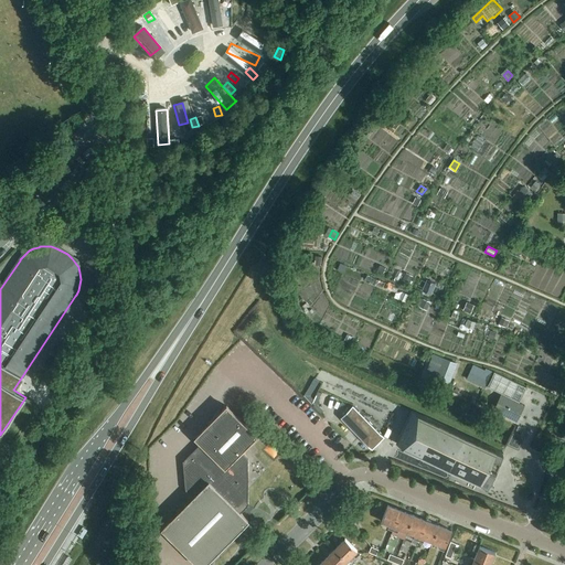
[(430,277),(426,288),(436,291),(440,280),(430,277)]
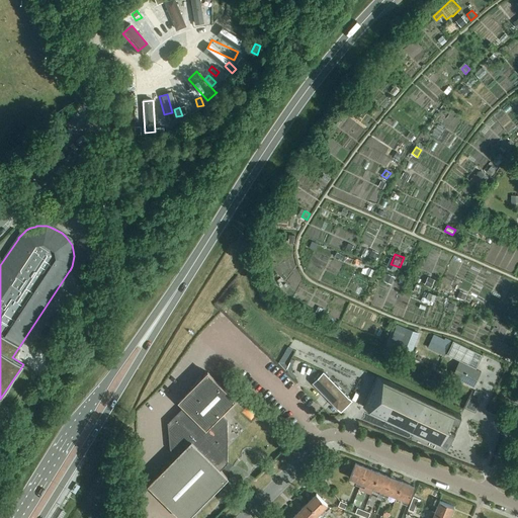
[(391,284),(395,277),(387,274),(384,282),(391,284)]
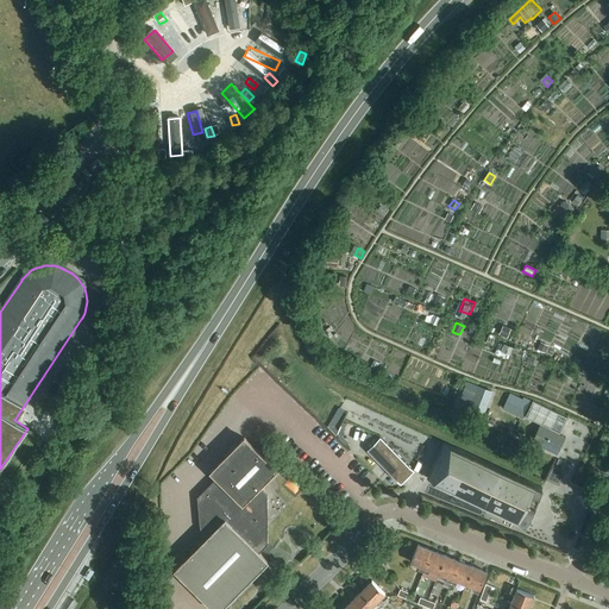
[(545,353),(548,345),(541,343),(538,350),(545,353)]
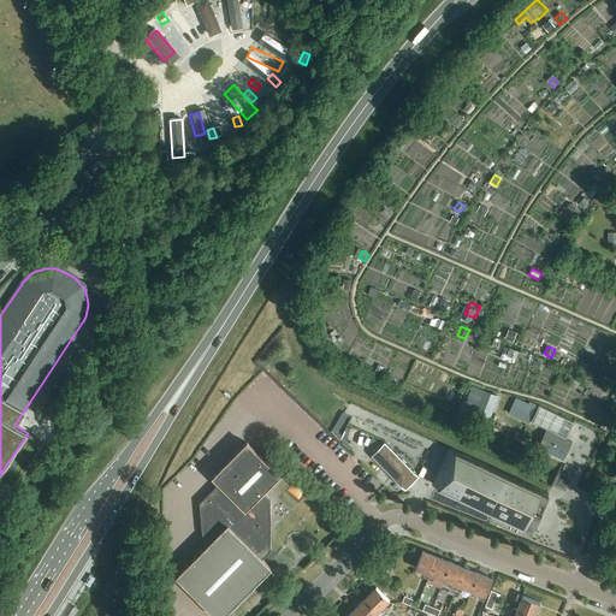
[(496,416),(504,394),(489,388),(479,409),(496,416)]
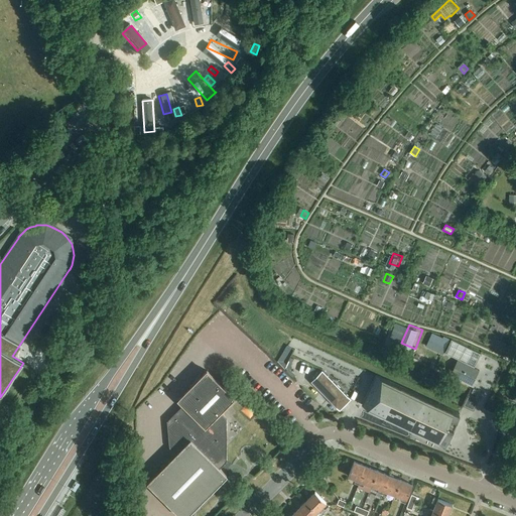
[(429,340),(445,348),(449,339),(443,337),(442,339),(432,333),(429,340)]
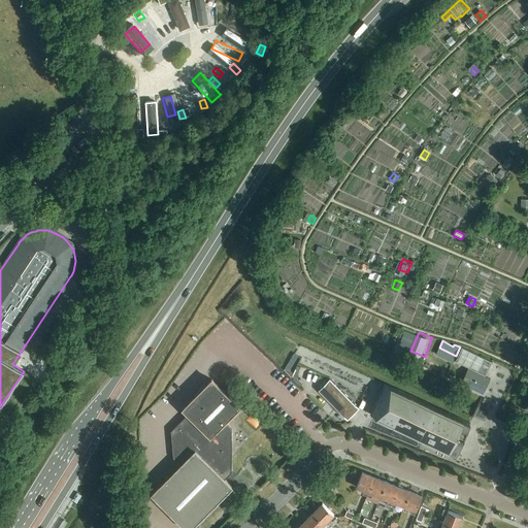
[(462,348),(455,362),(468,368),(485,377),(492,362),(462,348)]
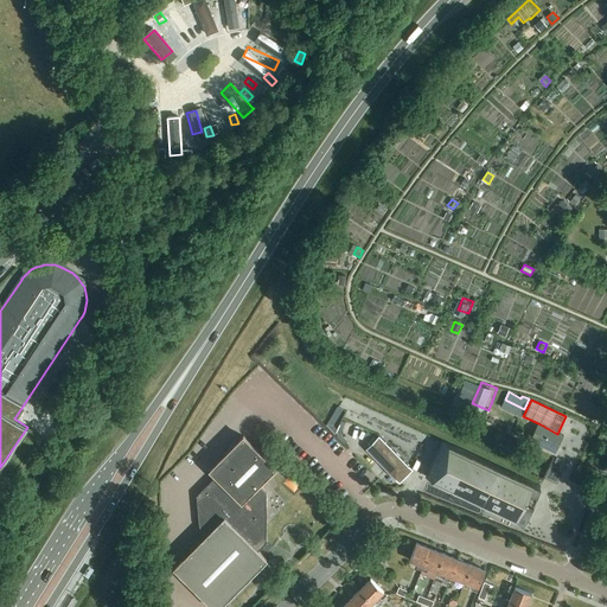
[(538,423),(530,441),(555,454),(563,436),(557,434),(538,423)]
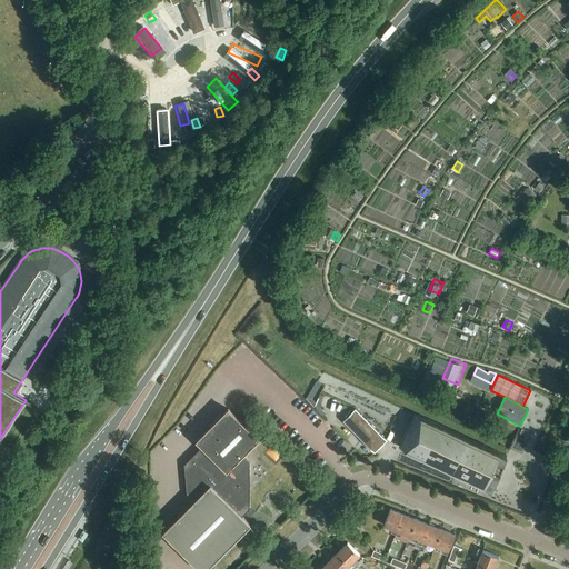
[(26,400),(0,438),(0,457),(33,406),(26,400)]
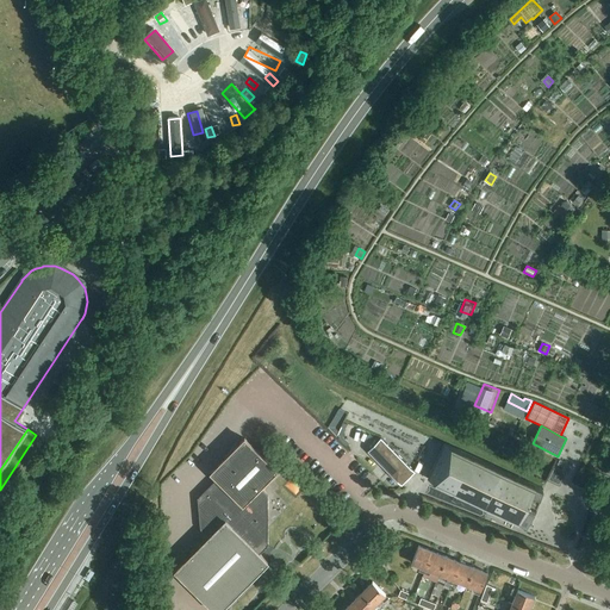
[(206,602),(215,609),(221,609),(268,562),(260,554),(268,546),(268,528),(261,521),(268,514),(268,497),(260,487),(277,471),(265,459),(265,456),(262,456),(244,439),(224,459),(222,459),(222,461),(211,472),(217,478),(198,498),(200,529),(209,537),(175,571),(186,582),(186,586),(191,586),(203,598),(203,602),(206,602)]
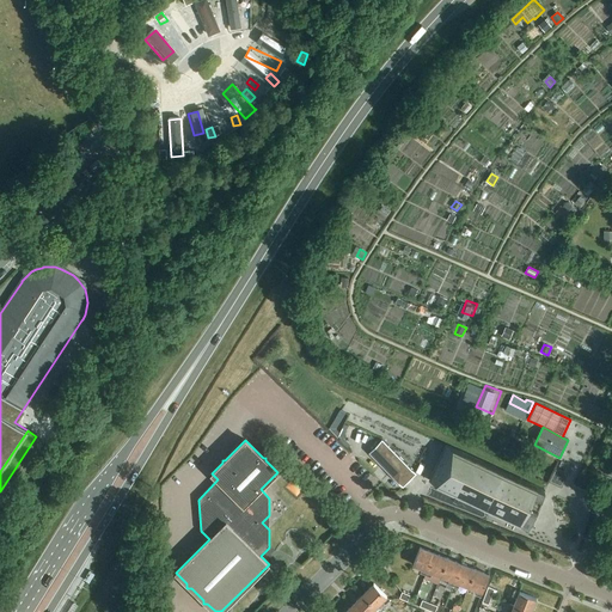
[(416,473),(383,440),(369,453),(403,488),(416,473)]
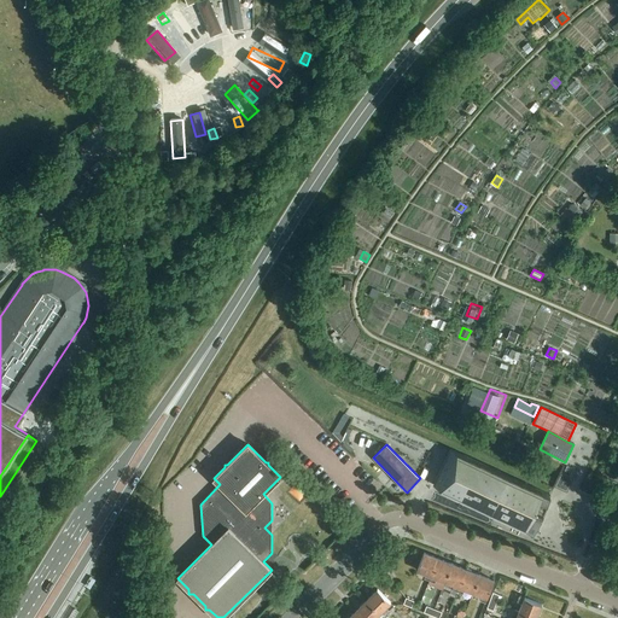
[(433,485),(534,532),(551,495),(450,449),(433,485)]
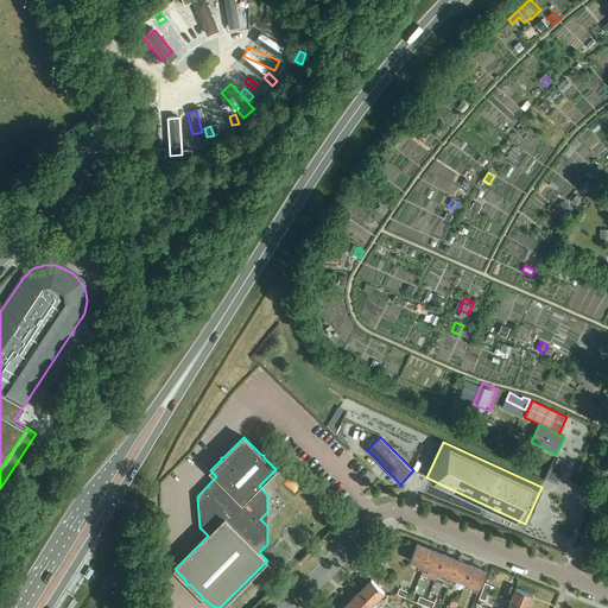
[(417,569),(423,571),(431,550),(417,544),(410,562),(419,564),(417,569)]
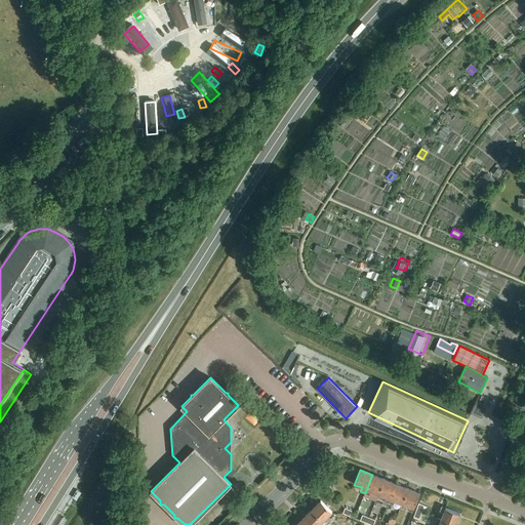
[(371,491),(378,494),(384,479),(372,475),(365,493),(369,494),(371,491)]
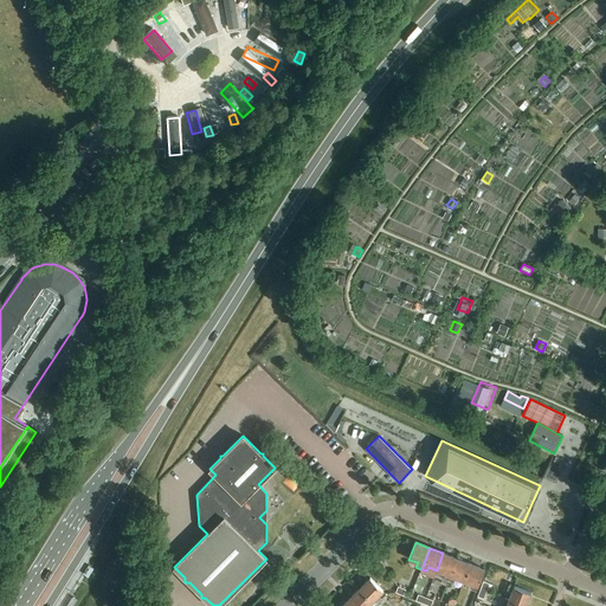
[(443,578),(449,580),(457,559),(443,553),(437,571),(445,573),(443,578)]
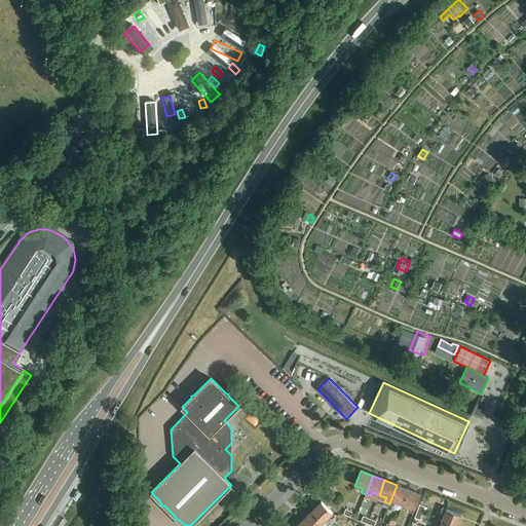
[(396,501),(403,504),(408,489),(397,485),(389,503),(393,504),(396,501)]
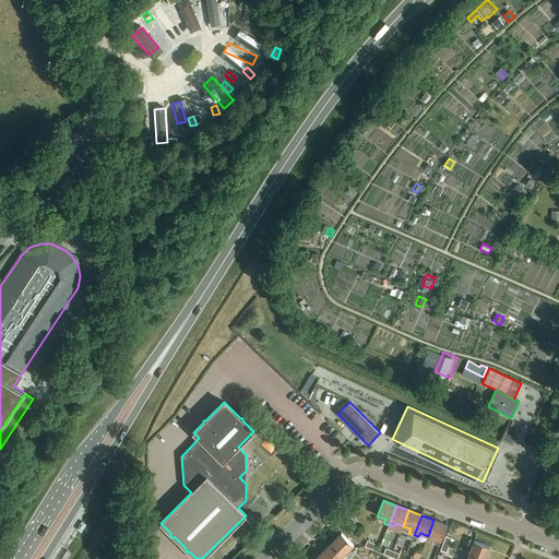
[(433,520),(428,536),(436,539),(433,543),(439,545),(447,525),(433,520)]
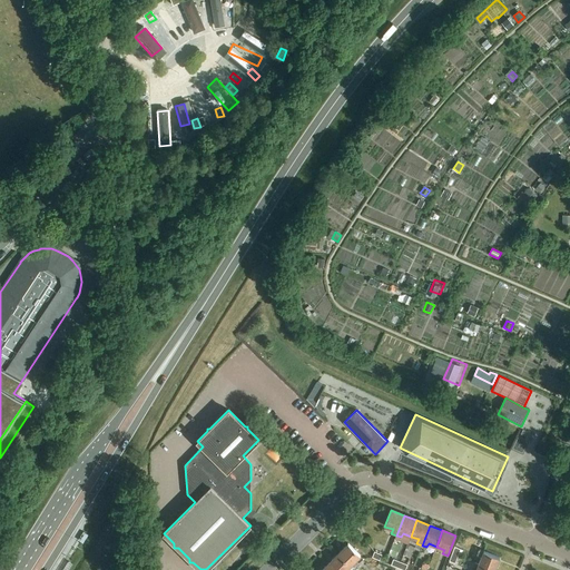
[(349,543),(338,553),(351,566),(356,560),(360,562),(363,559),(349,543)]
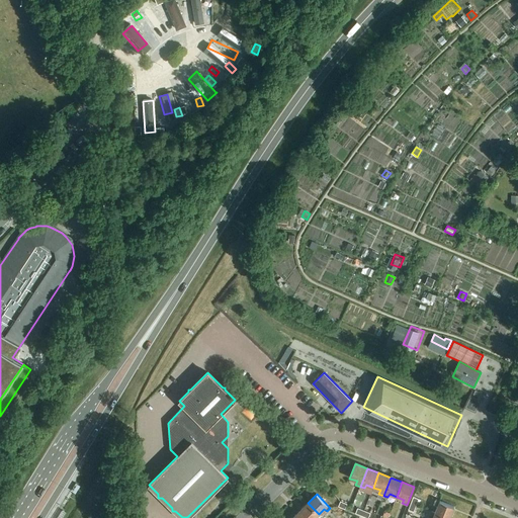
[(437,506),(435,513),(447,517),(449,517),(454,507),(436,500),(434,505),(437,506)]
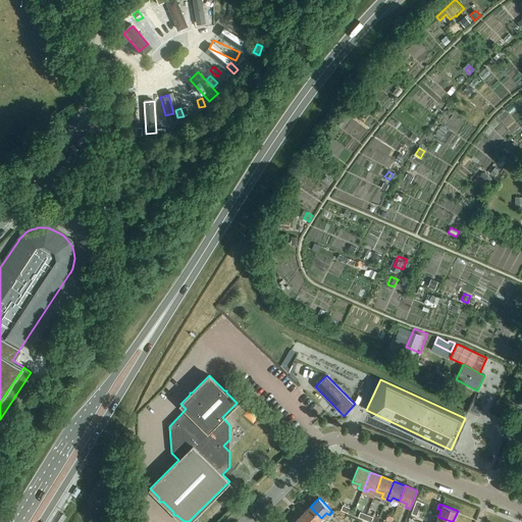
[(310,507),(301,516),(307,521),(316,521),(321,518),(310,507)]
